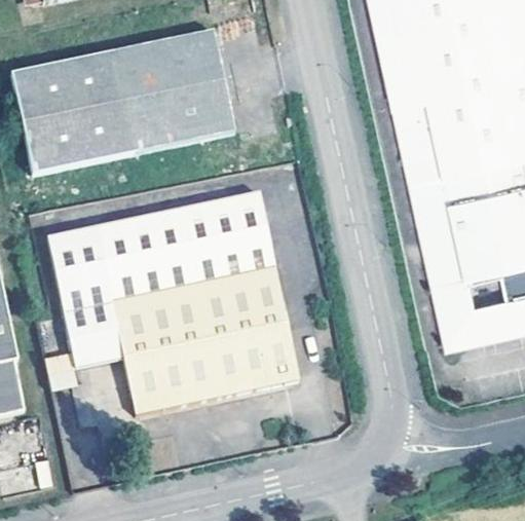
[(371,0),(447,345),(524,327),(524,0),(371,0)]
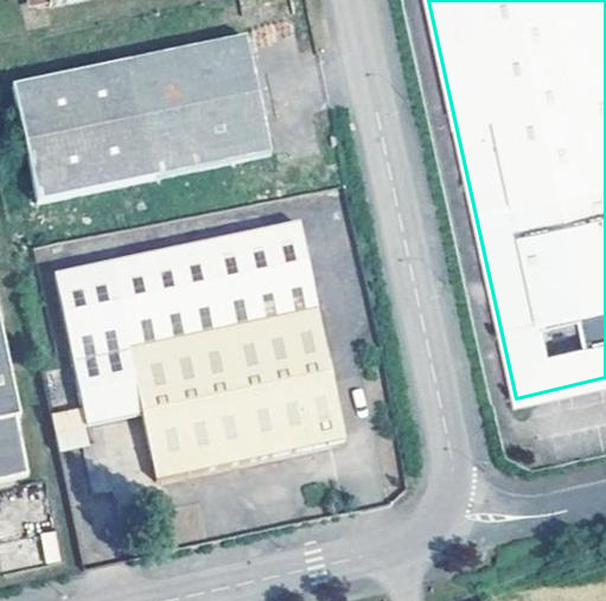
[(269,152),(244,34),(13,84),(38,202),(269,152)]
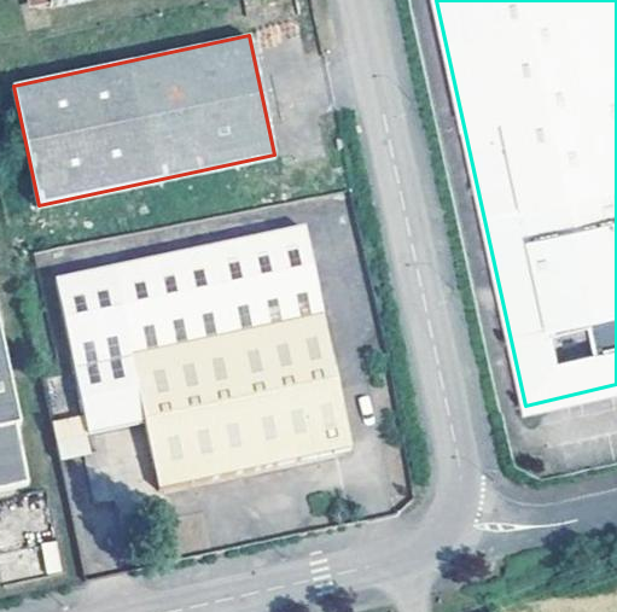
[(89,433),(144,421),(157,484),(351,443),(302,223),(54,277),(85,413),(89,433)]
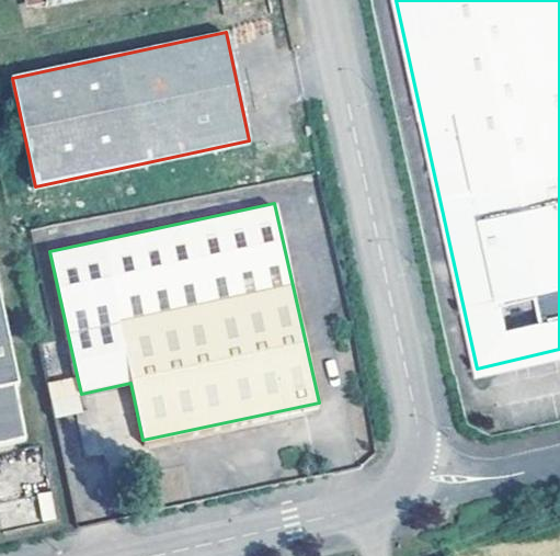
[(0,440),(26,434),(14,382),(18,381),(0,295),(0,440)]
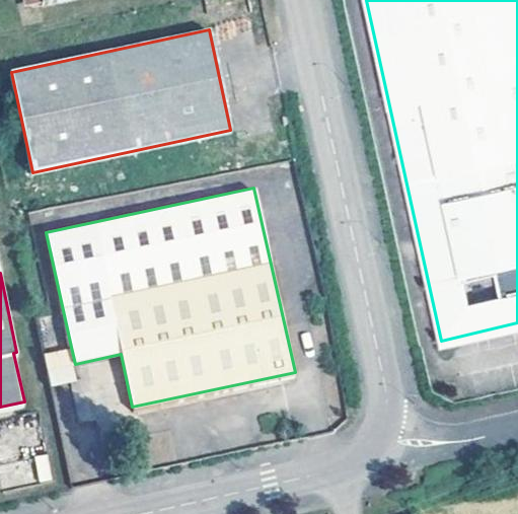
[(71,347),(44,353),(51,386),(79,380),(75,364),(71,347)]
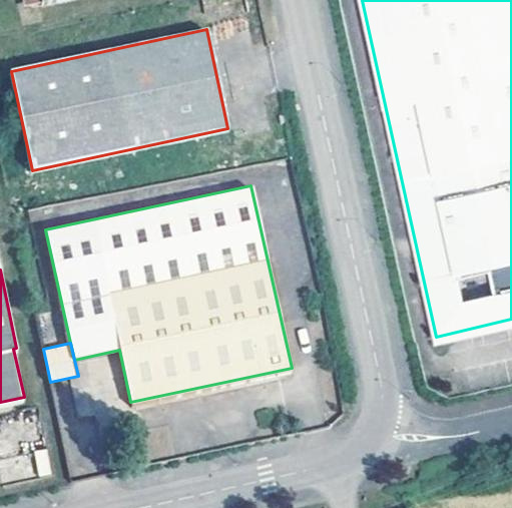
[(33,446),(37,471),(50,469),(45,444),(33,446)]
